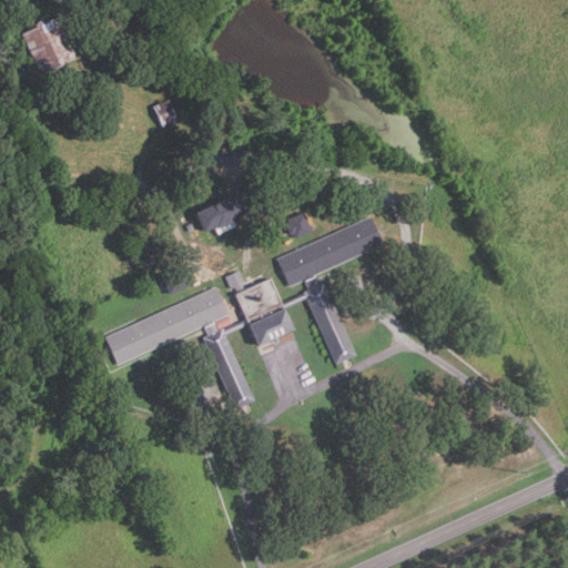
[(24,33),(60,16),(80,57),(43,74),(24,33)]
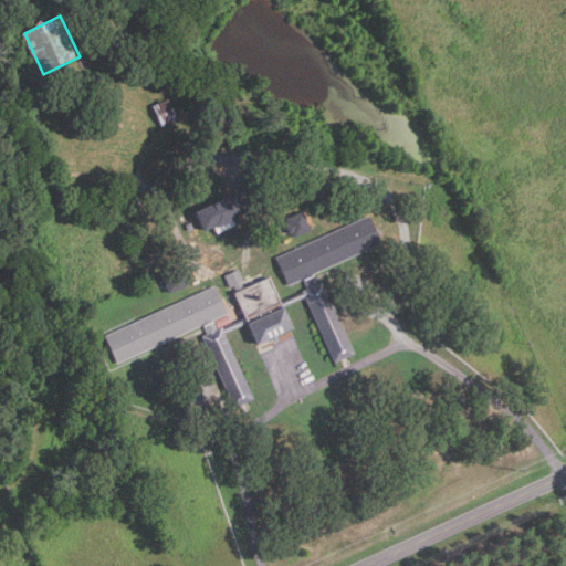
[(164,126),(154,105),(169,98),(178,118),(164,126)]
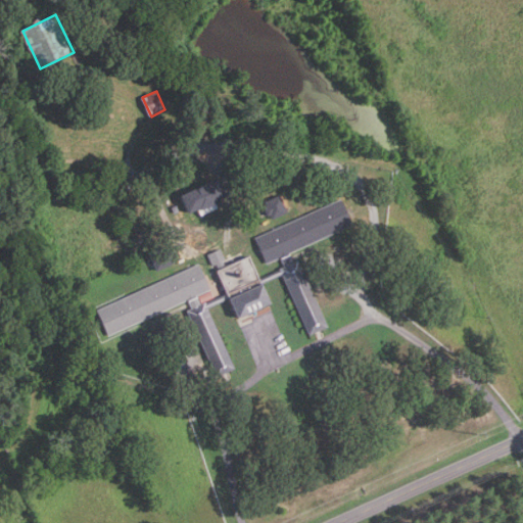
[(191,212),(182,195),(219,178),(227,196),(218,200),(219,202),(201,210),(200,208),(191,212)]
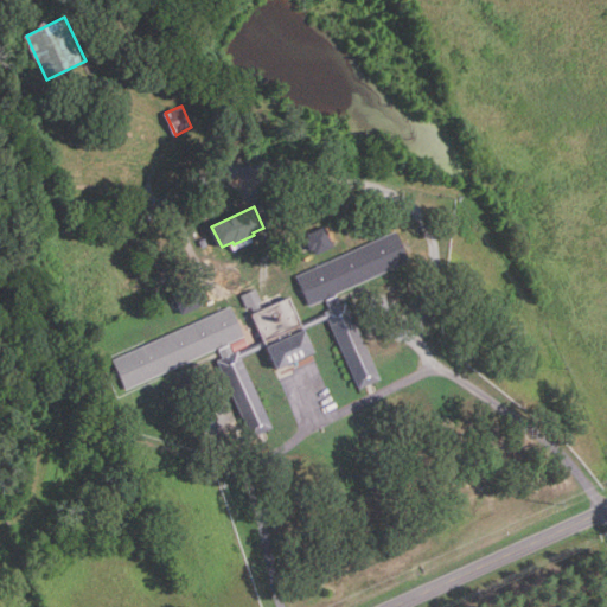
[(318,254),(315,249),(312,251),(307,240),(311,238),(308,234),(326,227),(334,247),(318,254)]
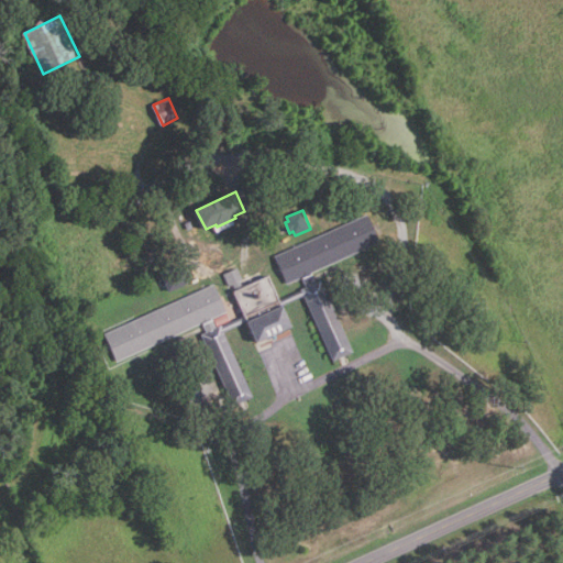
[(235,406),(203,334),(209,332),(205,323),(119,362),(107,333),(216,284),(229,312),(216,319),(219,327),(223,324),(224,327),(247,317),(235,291),(271,275),(282,300),(305,290),(304,288),(309,286),(305,277),(290,284),(277,255),(370,213),(382,242),(313,273),(318,283),(323,280),(355,352),(335,361),(307,295),(284,306),(293,326),(258,342),(247,319),(225,329),(256,396),(235,406)]
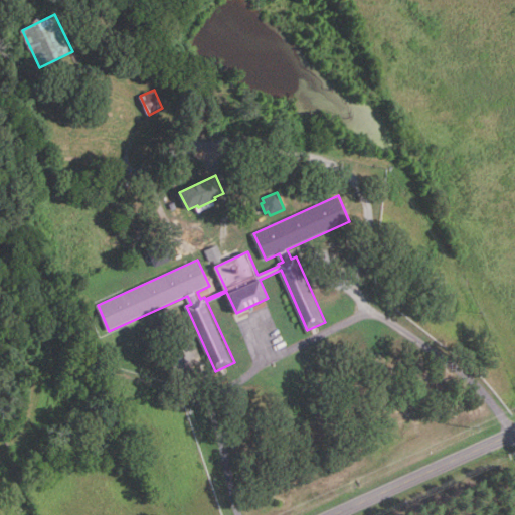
[(211,262),(206,250),(218,245),(223,255),(211,262)]
